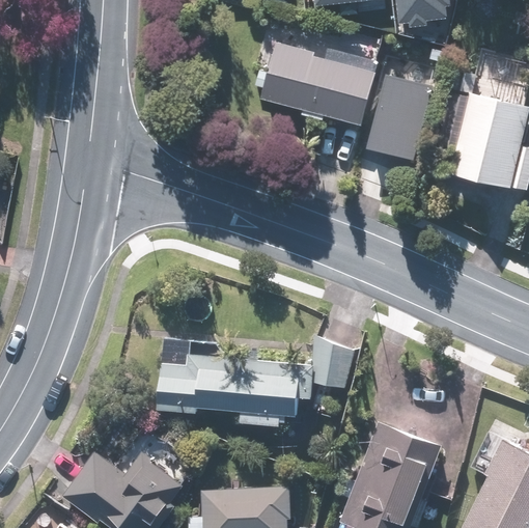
[(402,0),(405,16),(414,15),(414,19),(433,18),(432,11),(451,10),(450,0),(402,0)]
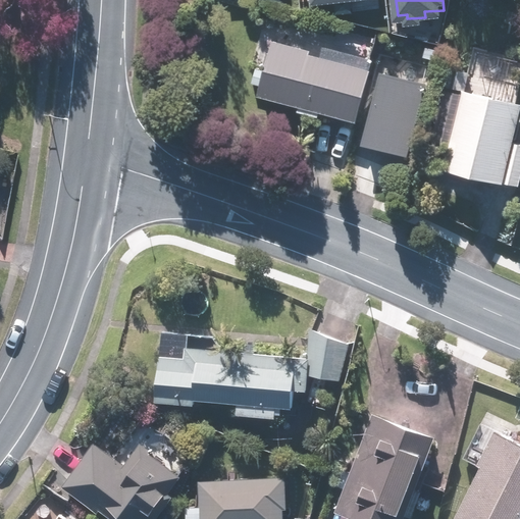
[(257,98),(296,107),(295,114),(317,120),(318,112),(356,121),(368,68),(371,56),(324,45),(322,54),(270,42),(257,98)]
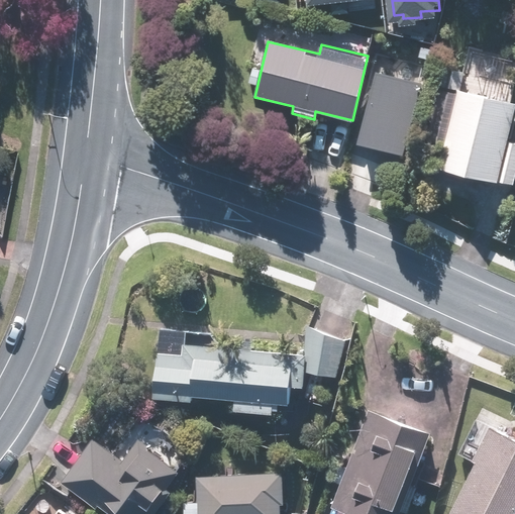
[(427,139),(444,143),(437,171),(512,188),(514,177),(514,143),(506,141),(514,107),(514,103),(459,90),(464,70),(444,65),(427,139)]
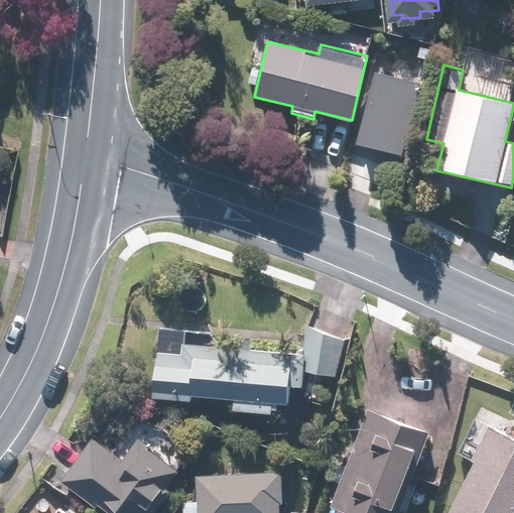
[(364,68),(352,120),(346,144),(399,157),(418,80),(364,68)]
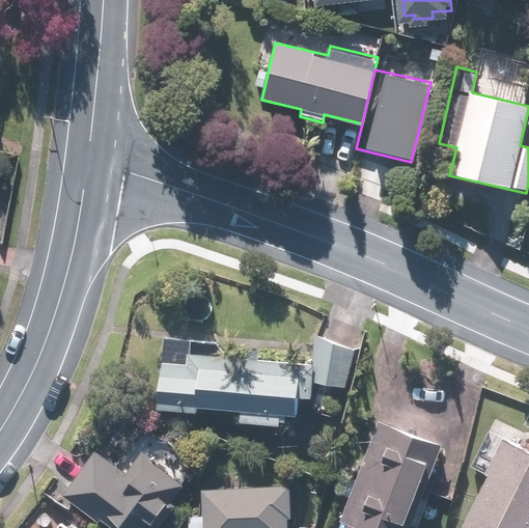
[(189,341),(163,338),(157,409),(198,412),(198,407),(240,411),(239,421),(280,425),(281,415),(297,416),(299,397),(311,398),(313,380),(343,390),(357,350),(317,336),(308,365),(188,354),(189,341)]
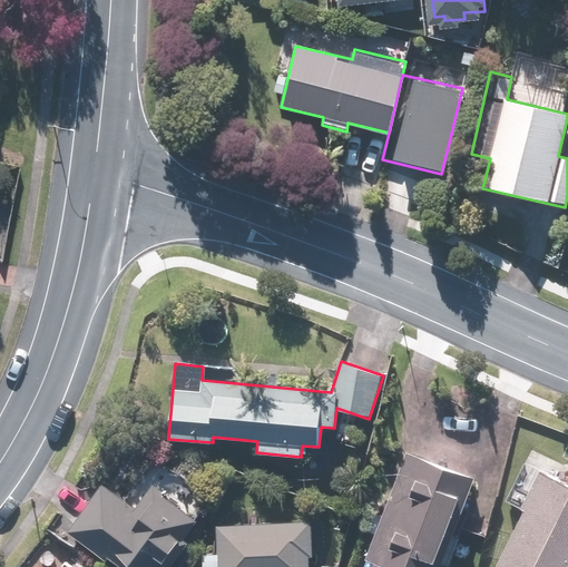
[(438,566),(472,473),(407,449),(362,566),(438,566)]
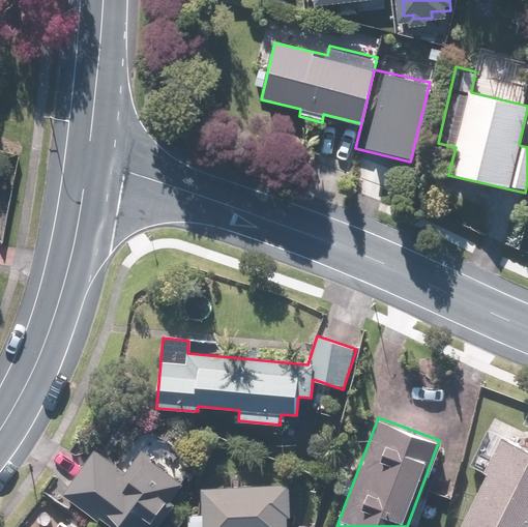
[(524,526),(527,521),(527,452),(502,439),(456,526),(524,526)]
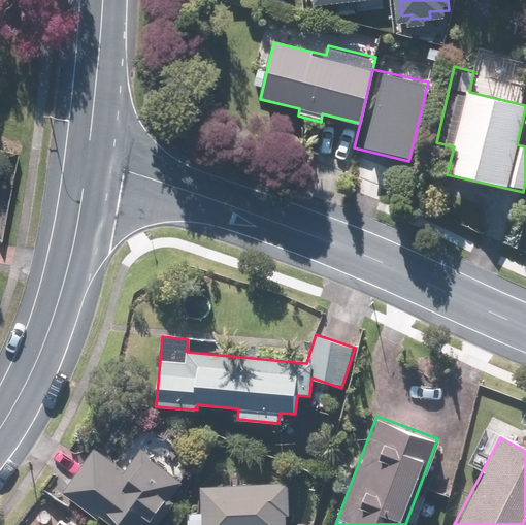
[(93,448),(62,490),(110,524),(151,524),(184,481),(138,448),(123,469),(93,448)]
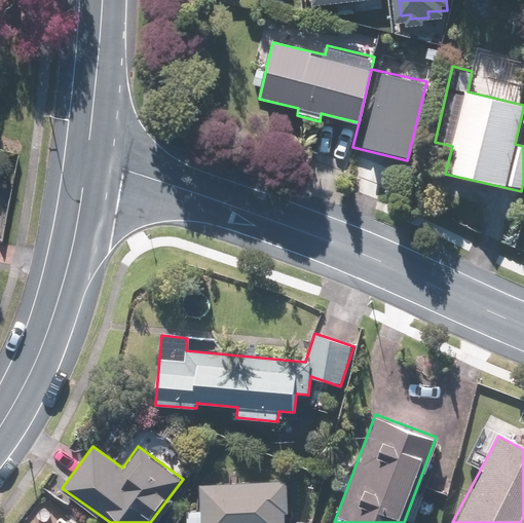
[(289,483),(201,481),(200,510),(193,510),(192,522),(282,522),(283,513),(288,513),(289,483)]
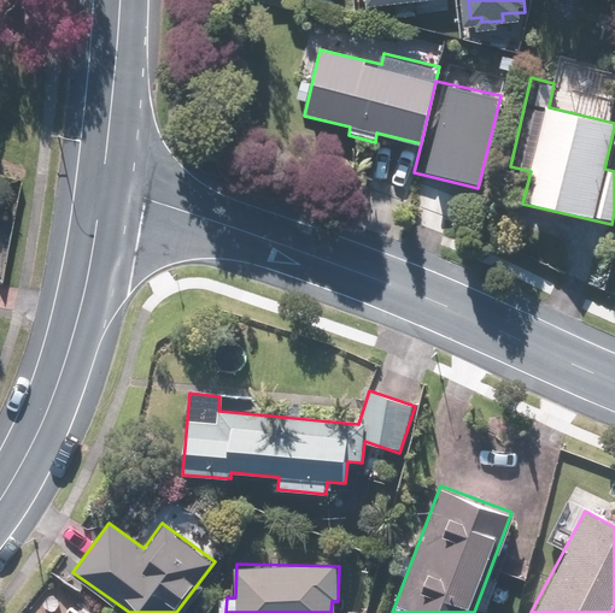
[(91,612),(72,601),(65,612),(91,612)]
